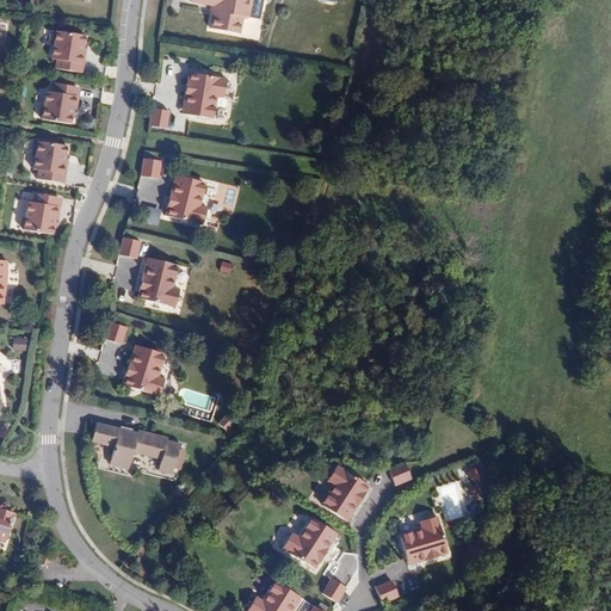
[(210,12),(208,28),(236,32),(240,16),(246,17),(247,0),(187,0),(187,1),(216,6),(215,13),(210,12)]
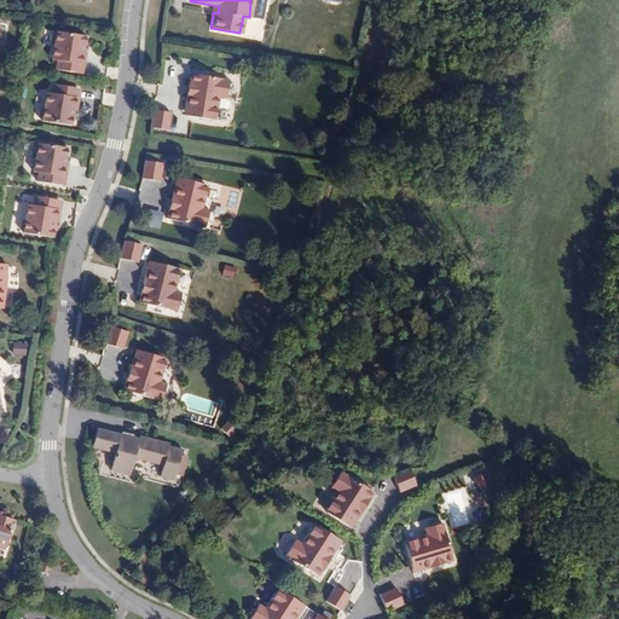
[(81,68),(88,32),(59,25),(55,29),(53,35),(56,38),(53,56),(58,56),(57,64),(81,68)]
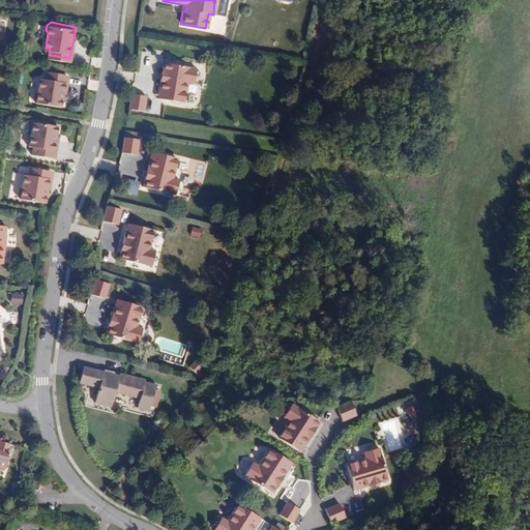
[(196,66),(163,61),(157,91),(162,91),(162,97),(181,100),(184,88),(186,89),(187,82),(194,82),(196,66)]
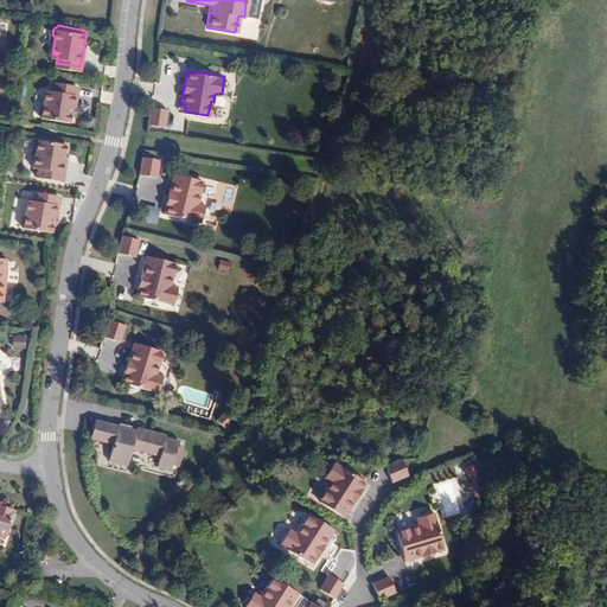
[(71,119),(77,82),(53,78),(52,87),(46,85),(44,102),(42,104),(40,110),(44,114),(71,119)]
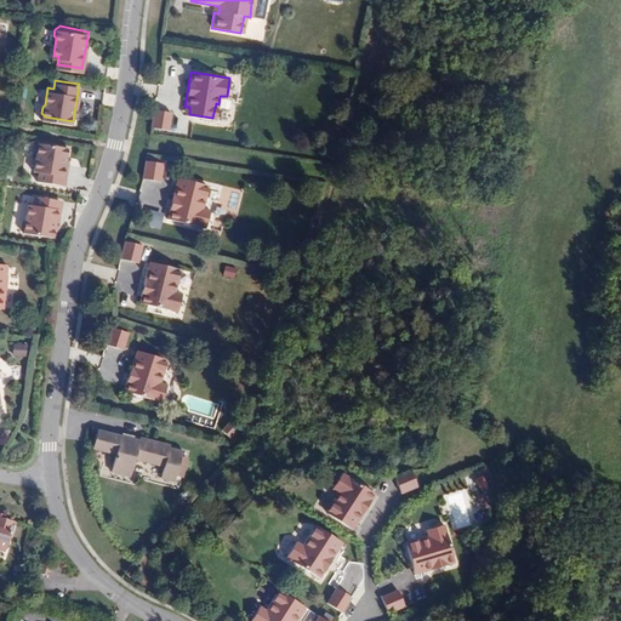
[(172,113),(154,110),(152,129),(170,131),(172,113)]
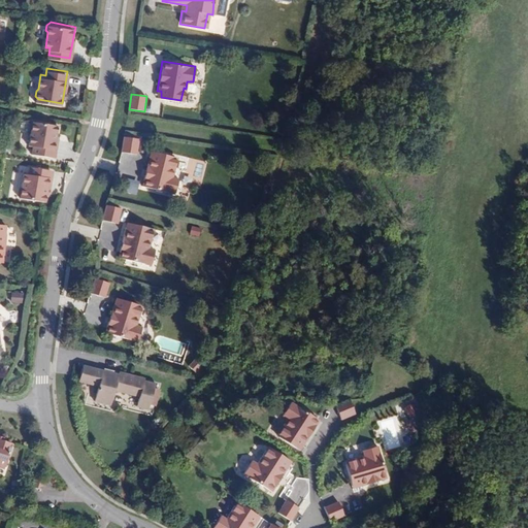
[(53,160),(58,128),(33,124),(30,126),(29,131),(31,135),(29,147),(32,149),(32,156),(53,160)]
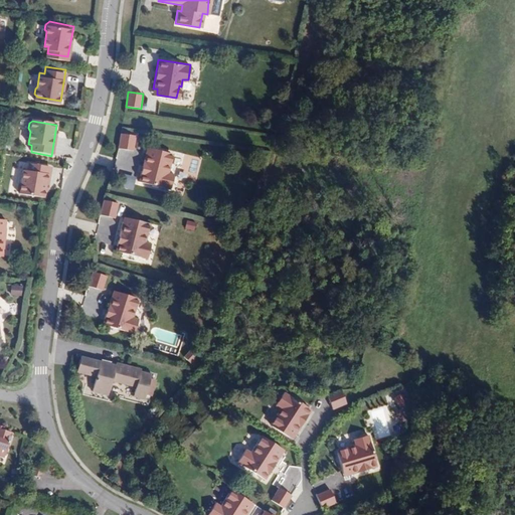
[(139,138),(124,136),(122,150),(137,152),(139,138)]
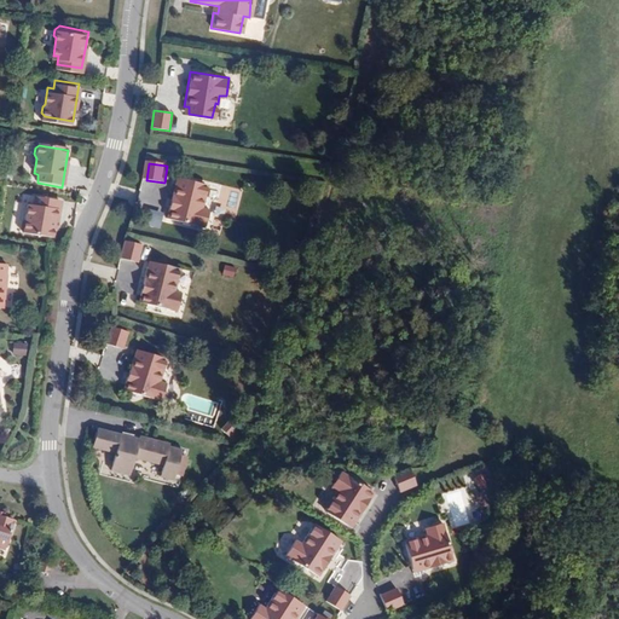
[(181,186),(174,220),(213,230),(215,213),(209,210),(212,202),(209,201),(212,187),(189,181),(187,187),(181,186)]
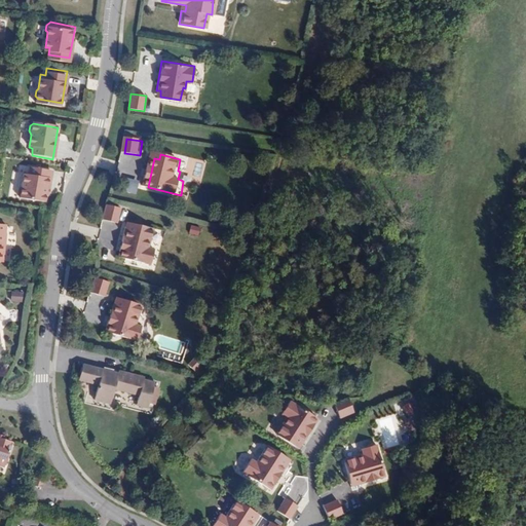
[(45,204),(50,173),(30,168),(29,176),(25,175),(22,188),(19,190),(17,196),(21,200),(45,204)]
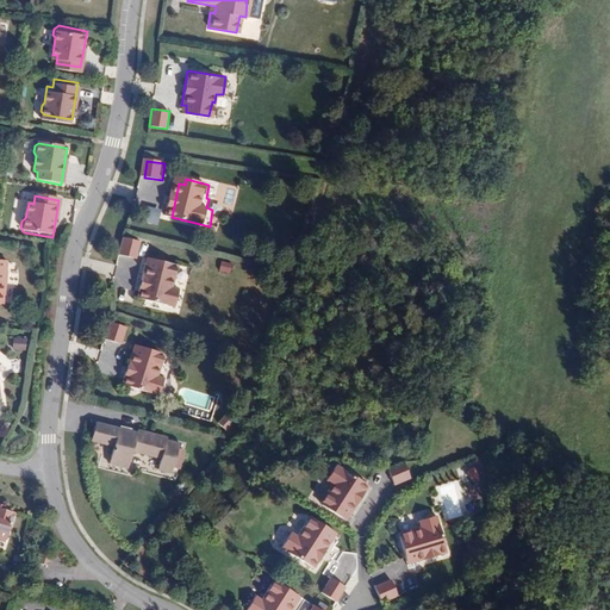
[(141,242),(124,238),(120,255),(137,259),(141,242)]
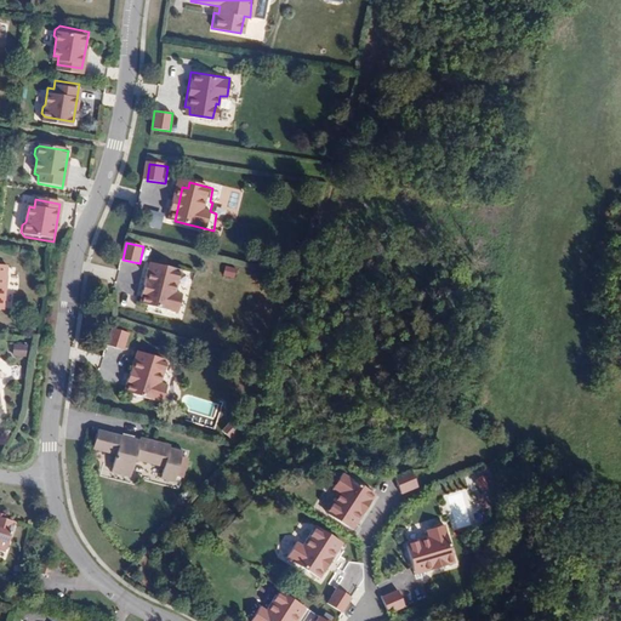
[(149,268),(140,303),(177,314),(182,296),(176,294),(178,285),(176,284),(180,271),(157,265),(155,269),(149,268)]
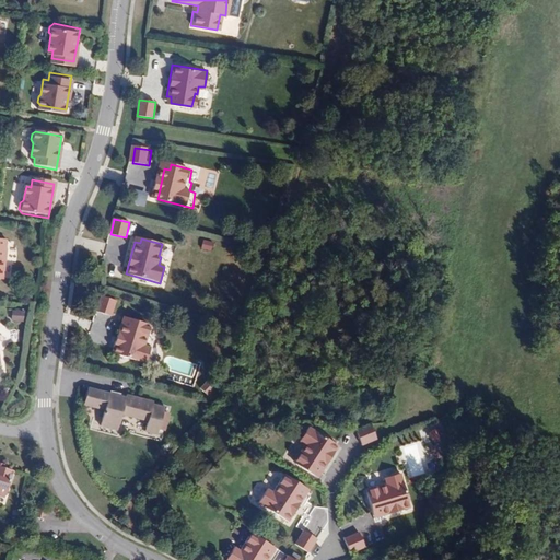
[(199,248),(210,252),(212,242),(201,240),(199,248)]
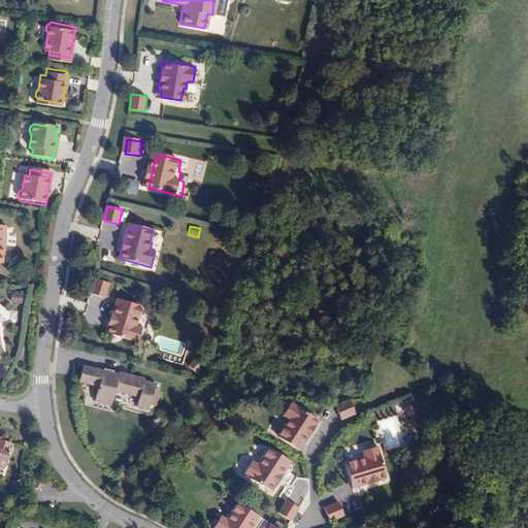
[(108,285),(94,279),(90,294),(104,298),(108,285)]
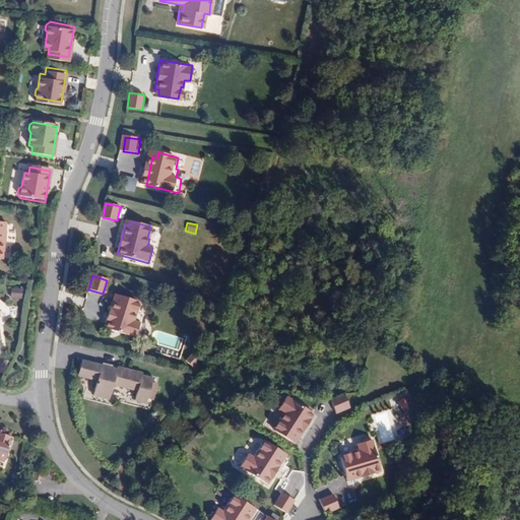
[(8,287),(7,298),(19,298),(19,288),(8,287)]
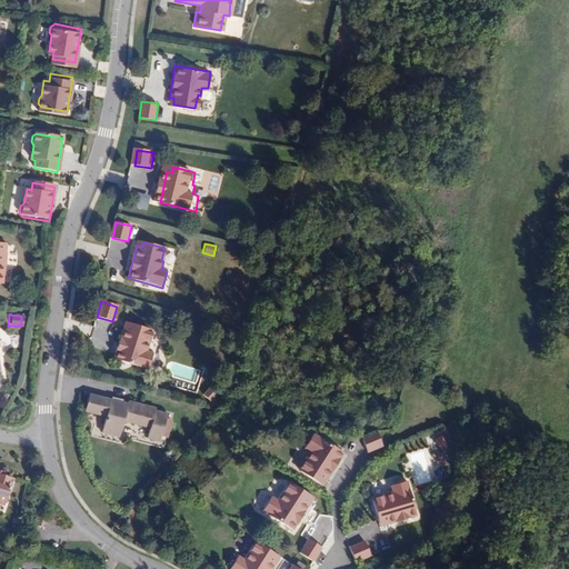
[(123,329),(113,360),(148,370),(152,355),(147,352),(149,345),(147,343),(150,331),(129,325),(127,330),(123,329)]
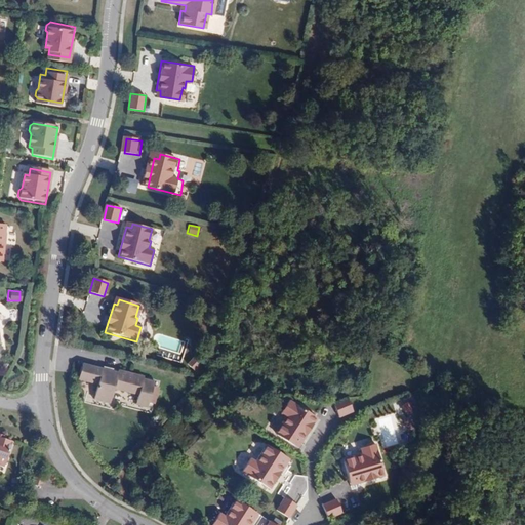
[(195,371),(201,363),(193,357),(187,365),(195,371)]
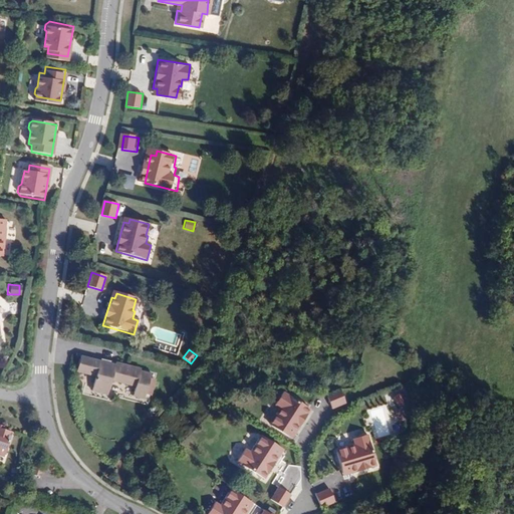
[(97,378),(93,393),(109,396),(112,382),(137,389),(135,398),(145,401),(152,376),(142,374),(143,371),(116,364),(115,366),(93,360),(89,375),(97,378)]
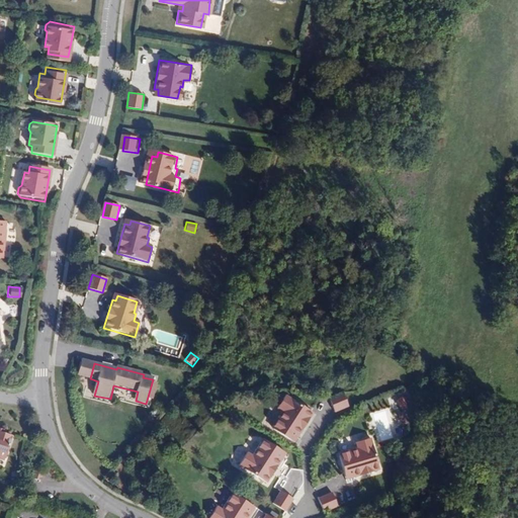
[(342,395),(328,401),(334,414),(348,409),(342,395)]
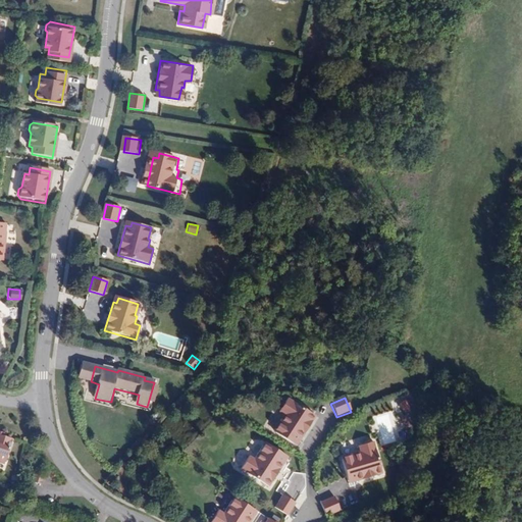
[(316,416),(288,399),(279,413),(284,415),(280,422),(282,423),(276,433),(294,445),(297,440),(300,442),(316,416)]
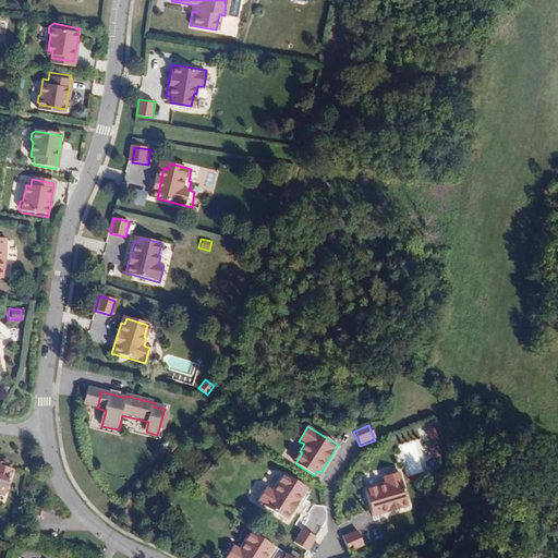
[(433,427),(425,434),(433,444),(441,436),(433,427)]
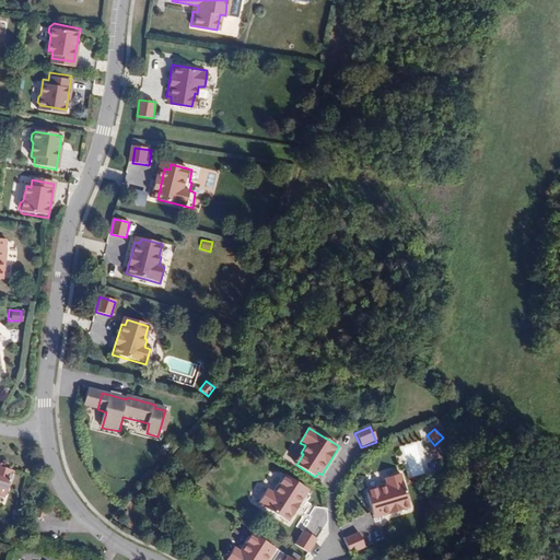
[(0,494),(7,497),(14,471),(0,467),(0,494)]
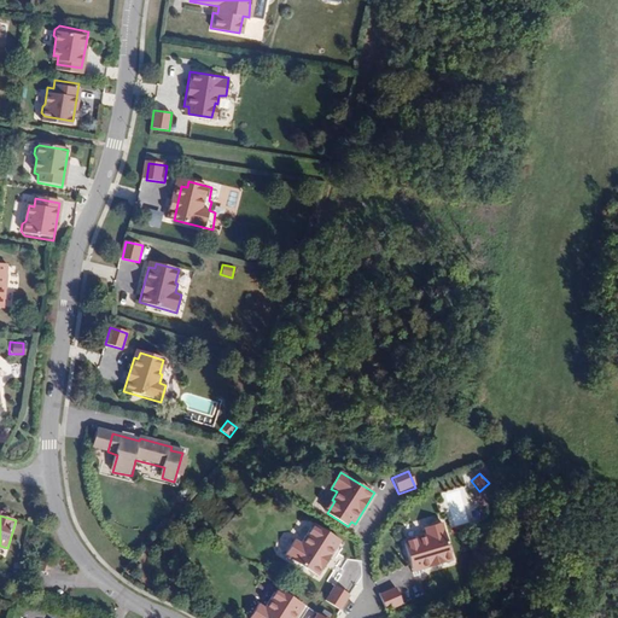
[(453,561),(437,525),(420,532),(423,538),(414,543),(415,546),(402,551),(413,573),(418,571),(420,576),(453,561)]
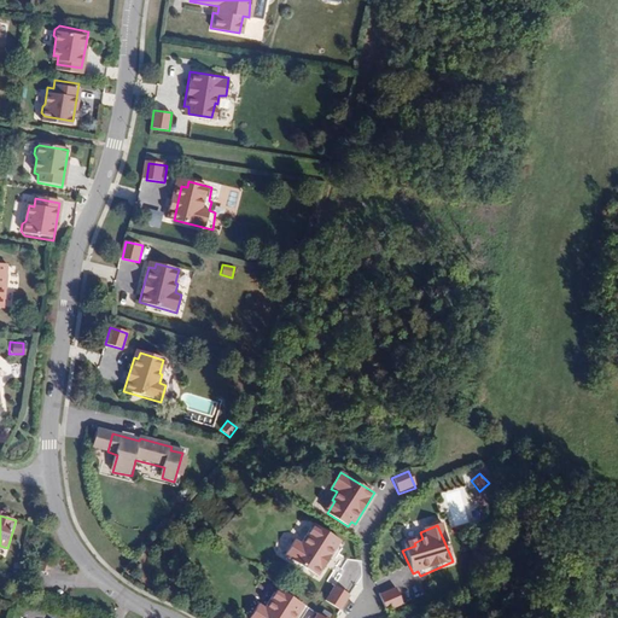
[(287,559),(321,578),(339,547),(336,544),(338,540),(318,526),(310,540),(307,537),(303,546),(298,542),(287,559)]
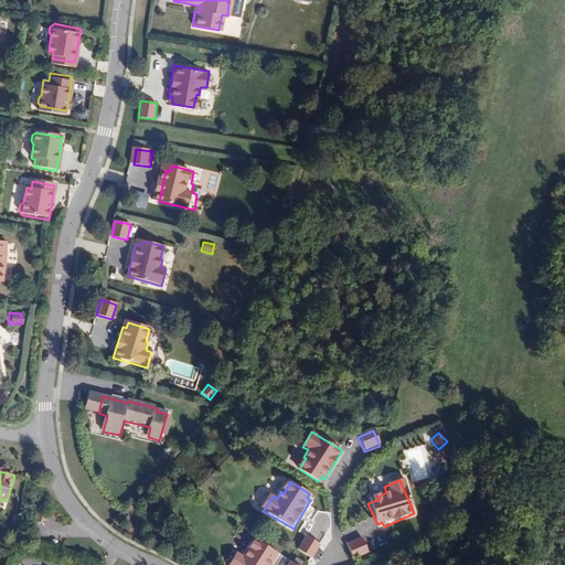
[(48,513),(40,512),(39,521),(46,522),(48,513)]
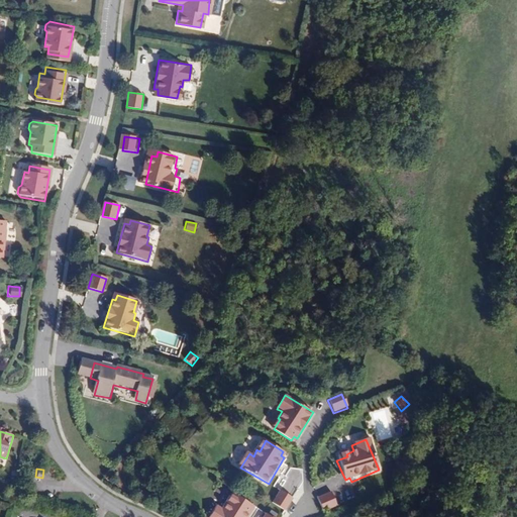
[(281,489),(273,502),(285,509),(293,497),(281,489)]
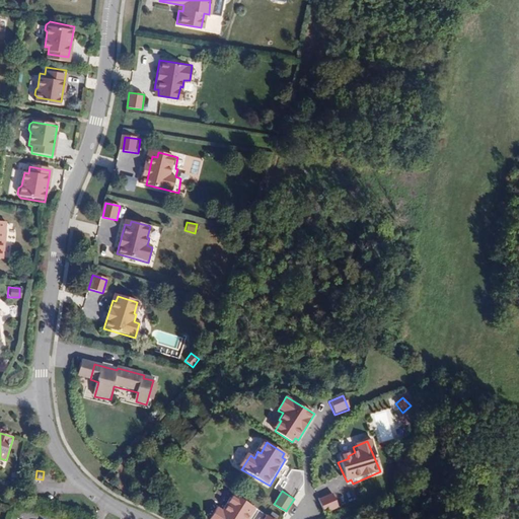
[(338,507),(331,493),(318,498),(323,512),(338,507)]
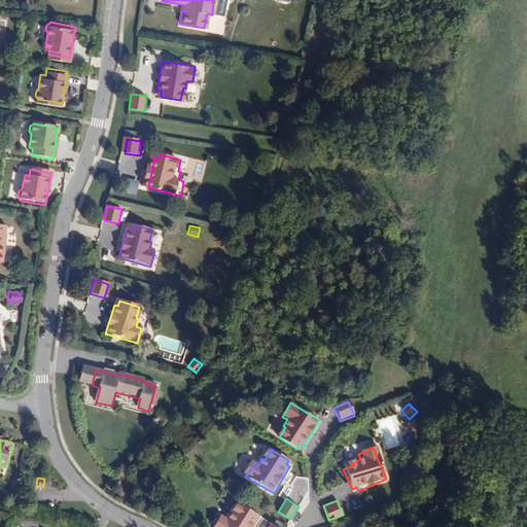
[(214,526),(252,526),(257,520),(254,518),(256,514),(239,502),(233,513),(231,512),(226,518),(222,516),(214,526)]
